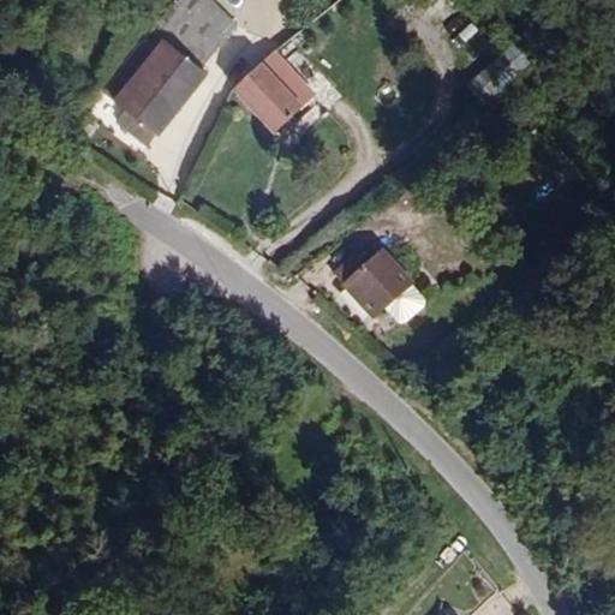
[(171,0),(168,3),(160,18),(209,51),(239,5),(232,0),(171,0)]
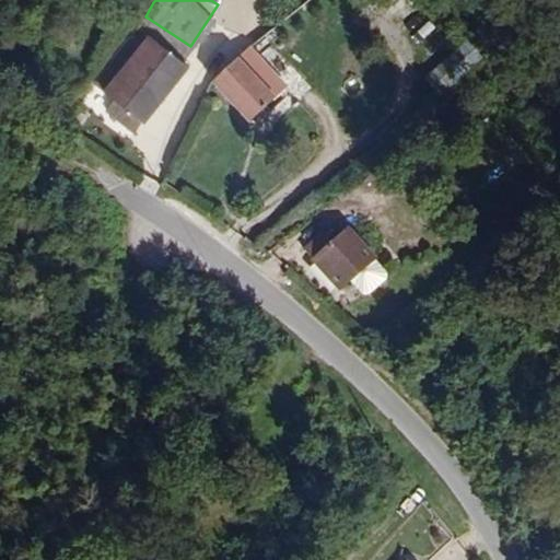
[(447,67),(451,62),(457,69),(493,35),(475,13),(432,49),(447,67)]
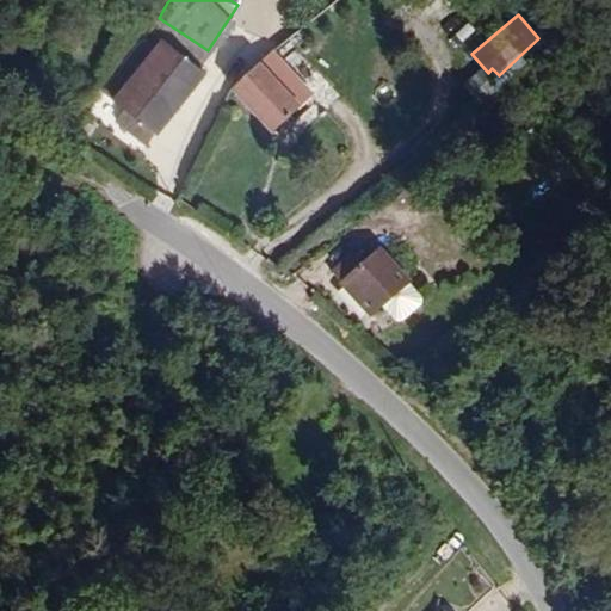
[(164,130),(215,56),(208,50),(159,18),(121,82),(147,100),(139,112),(164,130)]
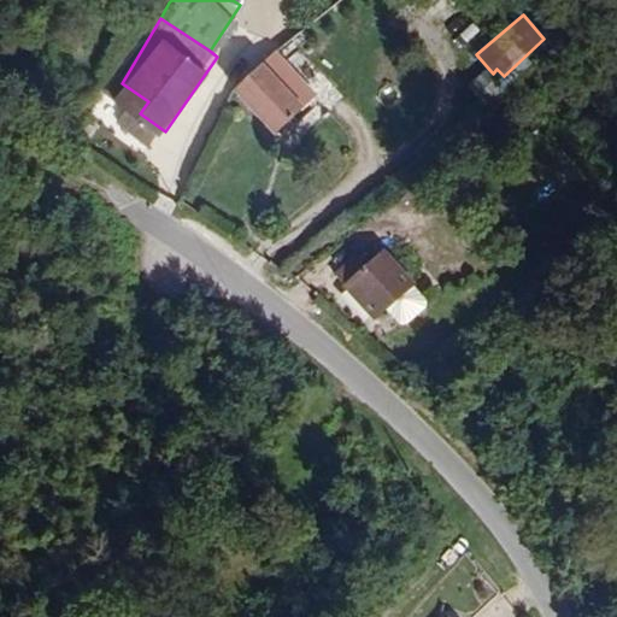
[(339,87),(297,46),(272,70),(323,104),(339,87)]
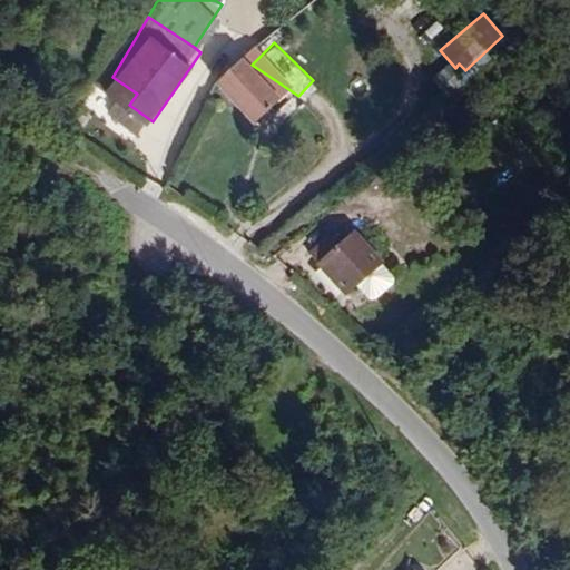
[(239,85),(278,116),(298,96),(252,65),(239,85)]
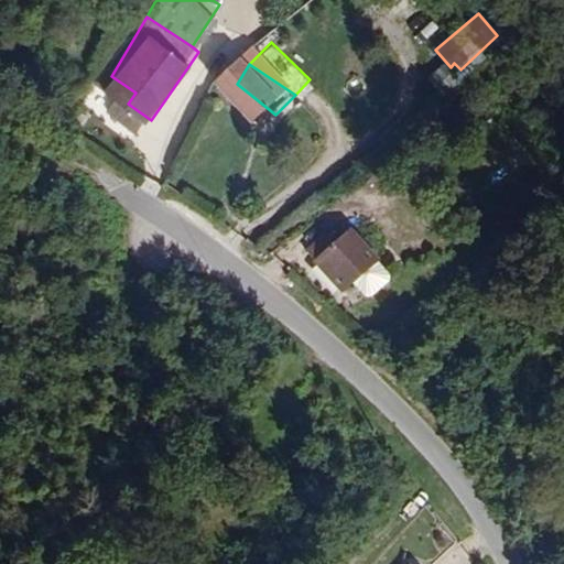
[(356,284),(369,300),(397,275),(353,226),(314,260),(344,294),(356,284)]
